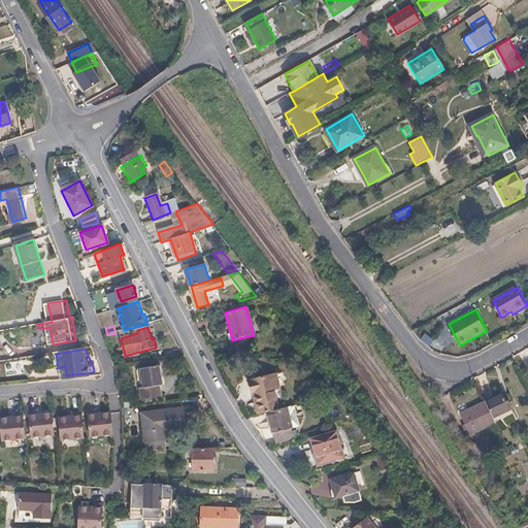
[(23,359),(4,360),(5,374),(23,374),(23,359)]
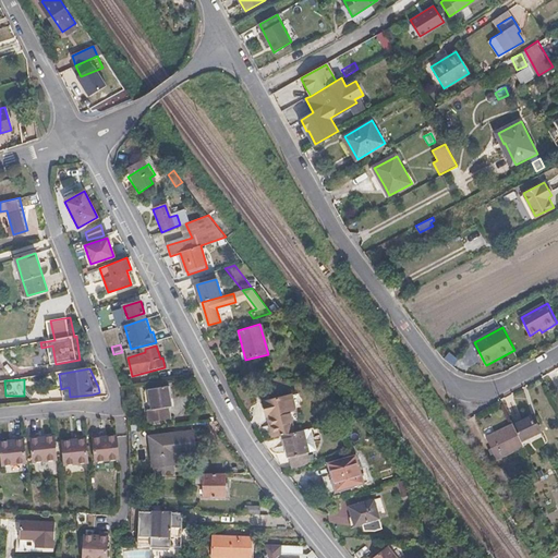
[(150,422),(172,419),(172,415),(170,401),(172,400),(170,387),(150,390),(154,409),(149,410),(150,422)]
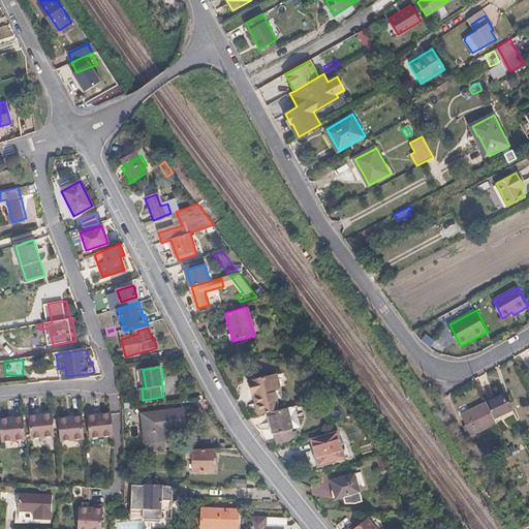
[(269,412),(272,425),(273,429),(276,446),(301,436),(296,407),(288,408),(284,387),(290,386),(288,374),(254,380),(261,414),(269,412)]
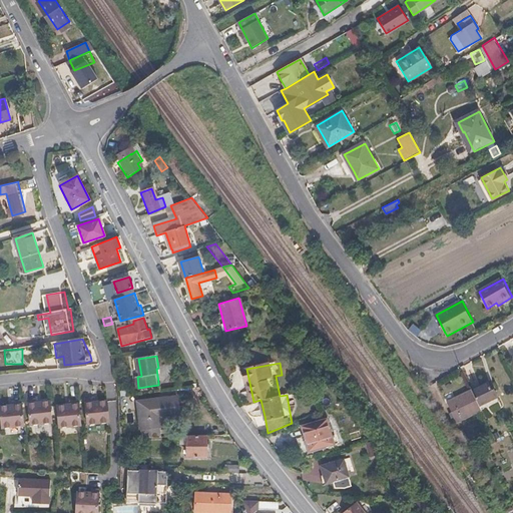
[(497,397),(490,382),(472,390),(479,405),(497,397)]
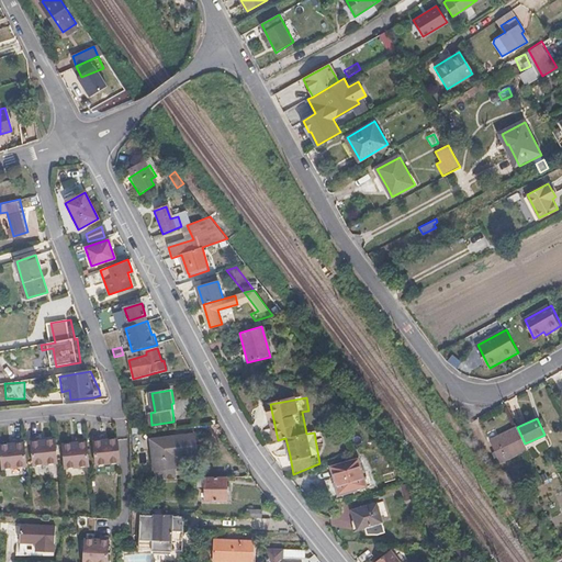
[(525,444),(517,427),(491,440),(501,462),(527,449),(525,444)]
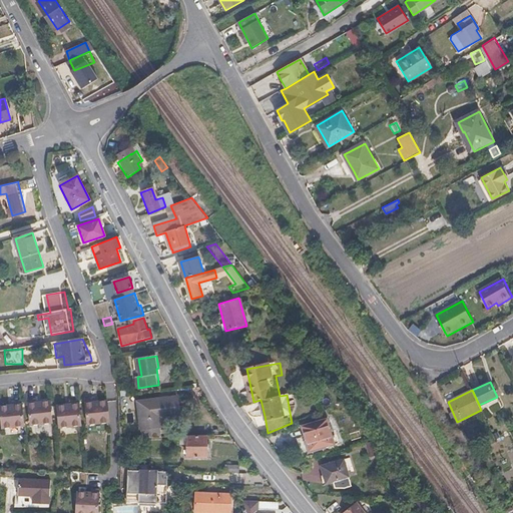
[(122,397),(122,401),(122,405),(136,403),(135,395),(122,397)]
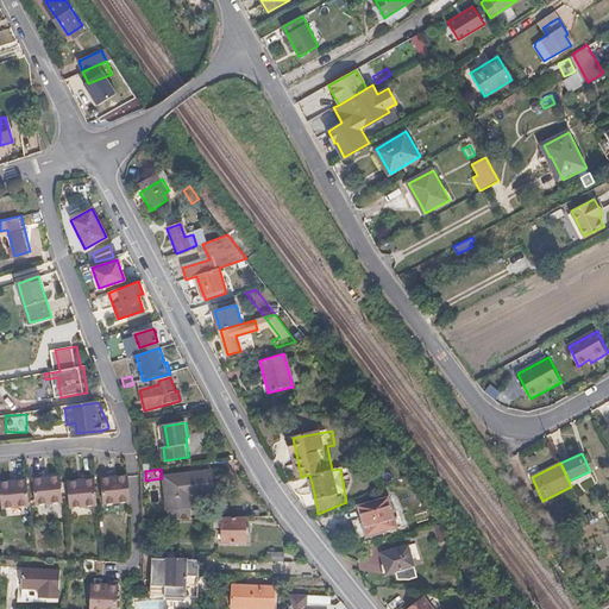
[(58,500),(55,475),(38,477),(37,472),(27,475),(32,506),(58,500)]
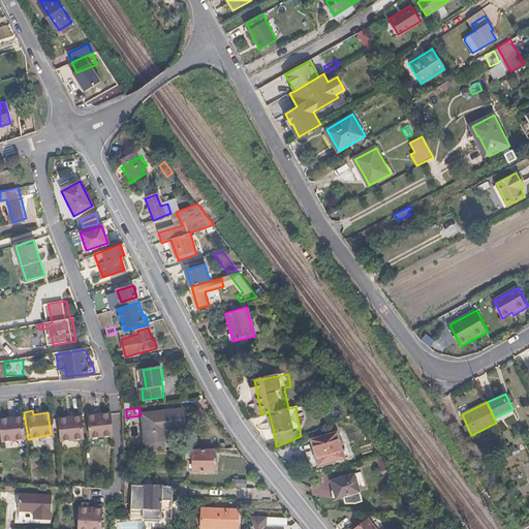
[(0,439),(22,437),(19,411),(9,412),(10,415),(0,416),(0,439)]
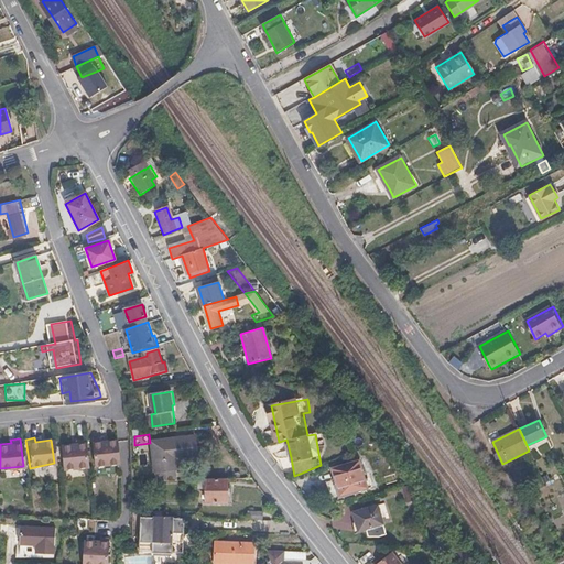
[(87,466),(82,438),(73,440),(74,443),(57,446),(62,470),(87,466)]
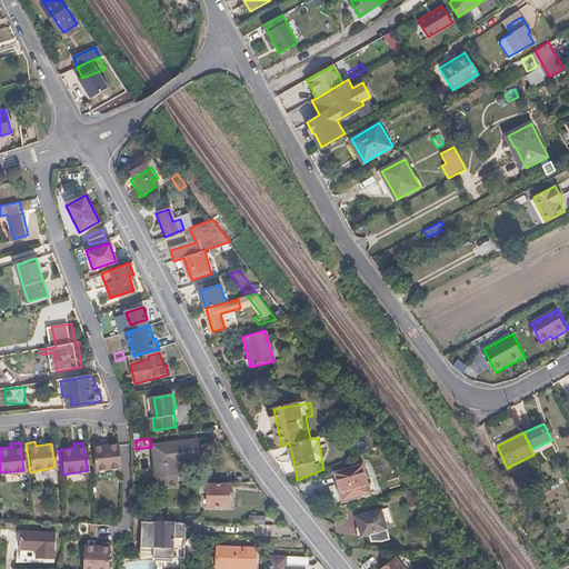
[(200,461),(199,442),(182,443),(182,442),(155,446),(158,476),(182,473),(181,463),(200,461)]
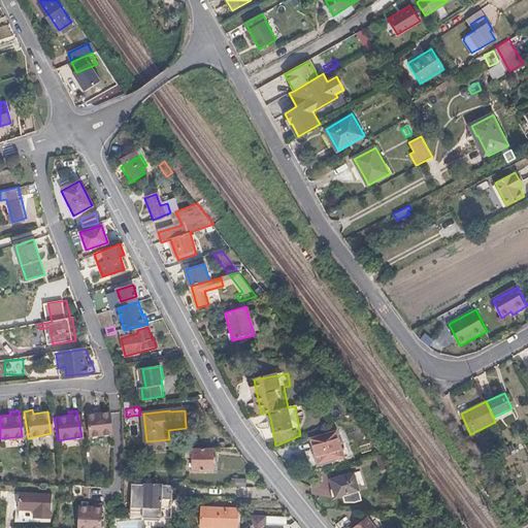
[(108,434),(104,411),(90,415),(89,411),(80,413),(86,438),(108,434)]
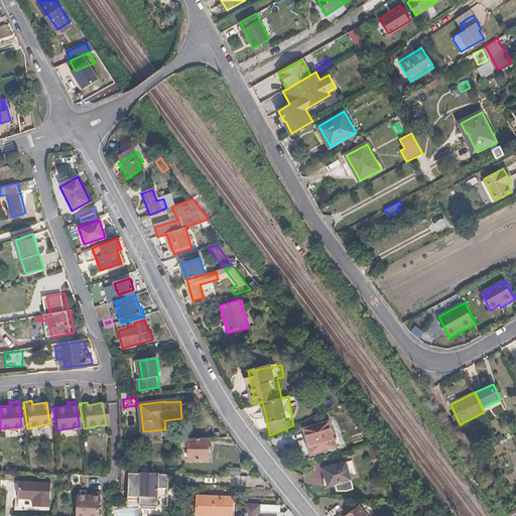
[(337,447),(330,423),(303,429),(307,445),(309,445),(311,454),(337,447)]
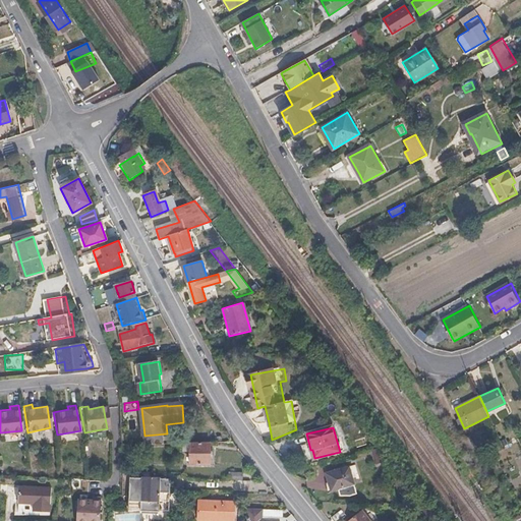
[(50,430),(40,431),(41,440),(51,439),(50,430)]
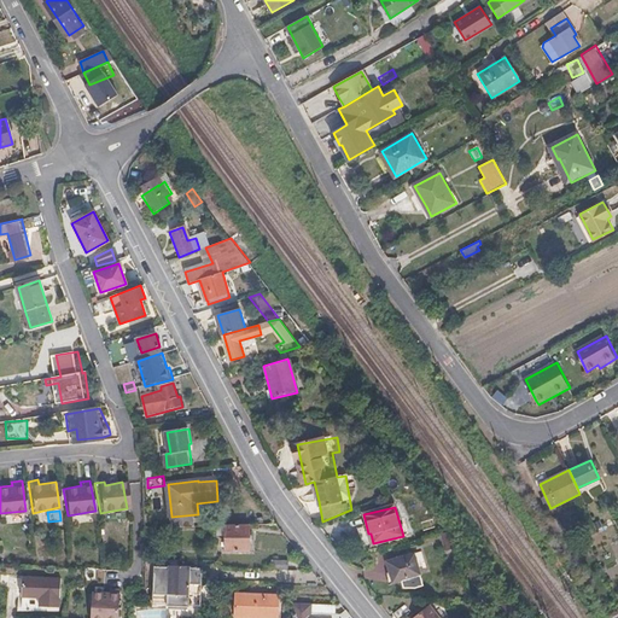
[(563,534),(557,519),(549,523),(557,536),(563,534)]
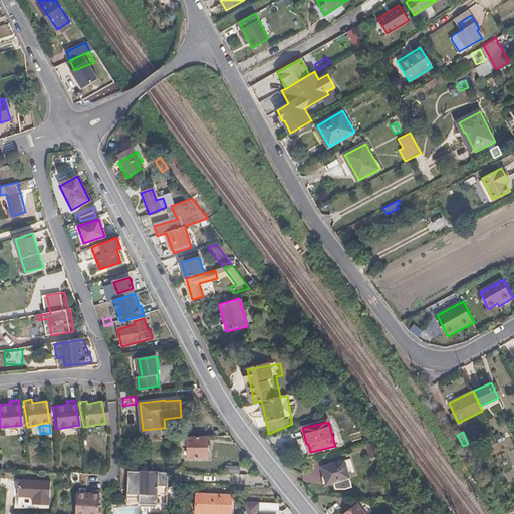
[(207,459),(207,437),(183,437),(183,445),(188,445),(187,459),(207,459)]
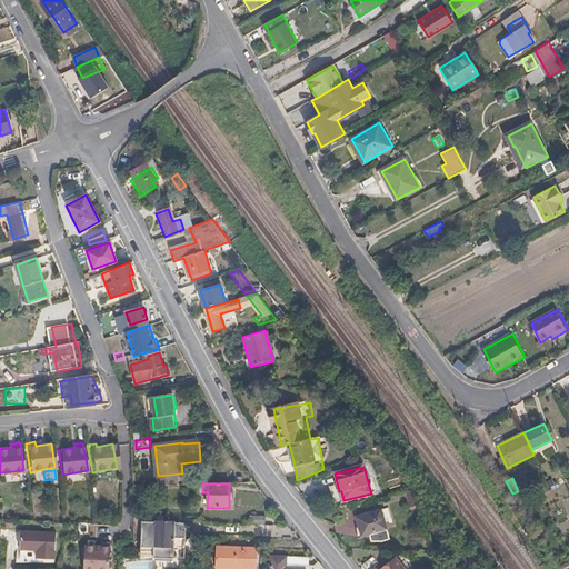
[(409,508),(422,505),(418,488),(417,487),(403,490),(409,508)]
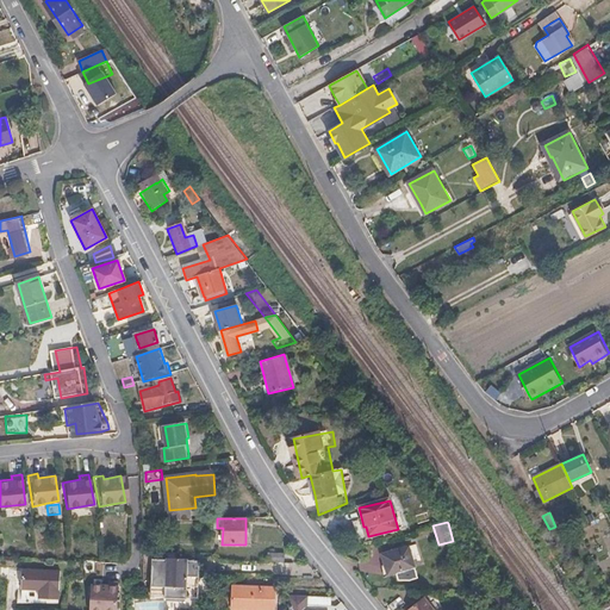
[(419,578),(409,546),(381,554),(388,574),(397,573),(399,580),(411,580),(419,578)]
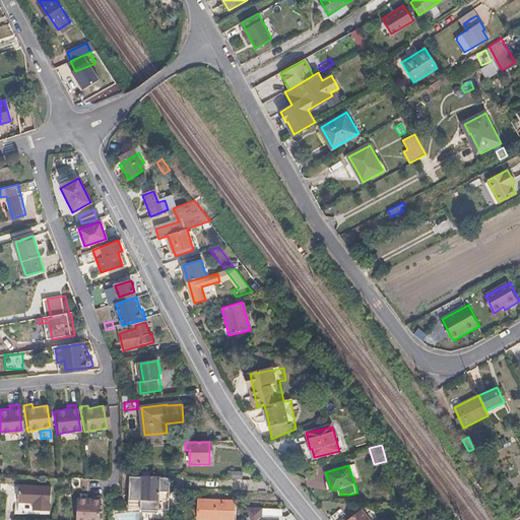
[(169,499),(170,477),(160,477),(160,476),(142,475),(142,476),(130,475),(129,499),(141,500),(141,508),(158,509),(159,498),(169,499)]
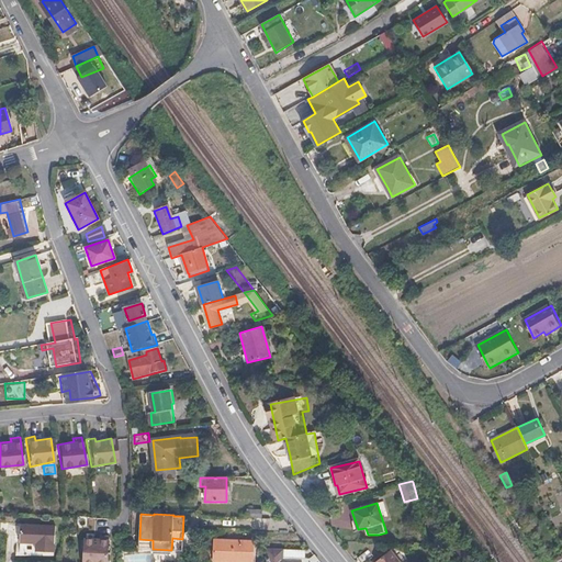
[(57,552),(56,532),(56,527),(22,528),(23,547),(38,546),(40,553),(57,552)]
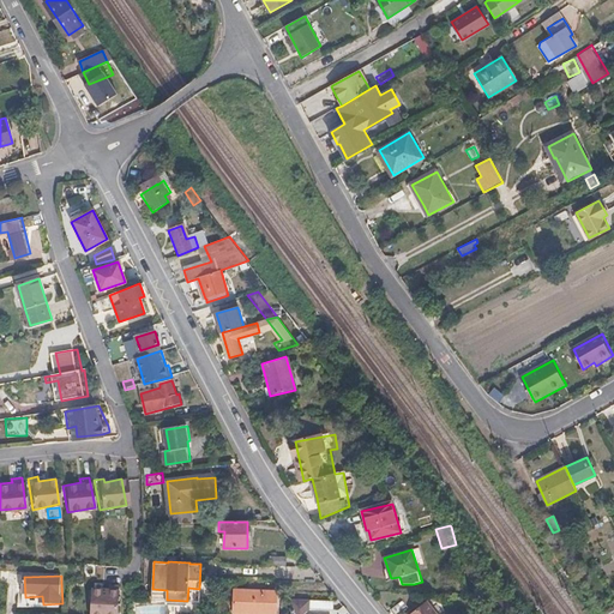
[(115,613),(118,588),(108,587),(107,591),(90,590),(89,613),(115,613)]
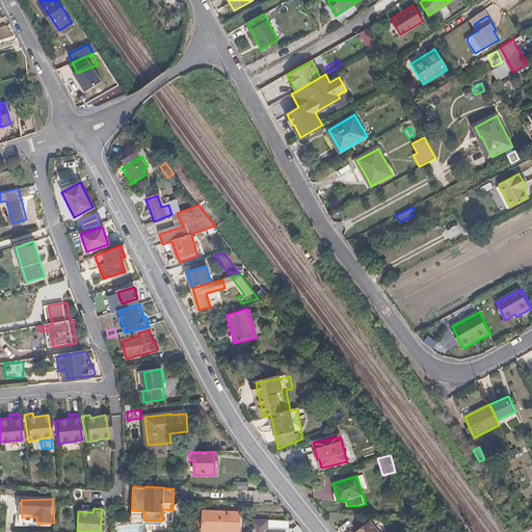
[(202,531),(237,531),(239,513),(203,511),(202,531)]
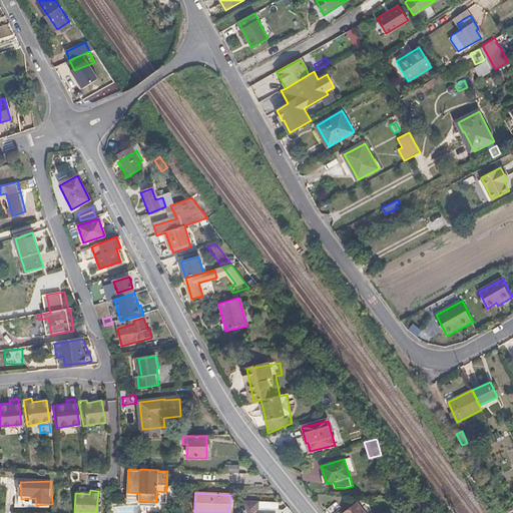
[(270,512),(271,503),(255,502),(243,502),(242,512),(270,512)]
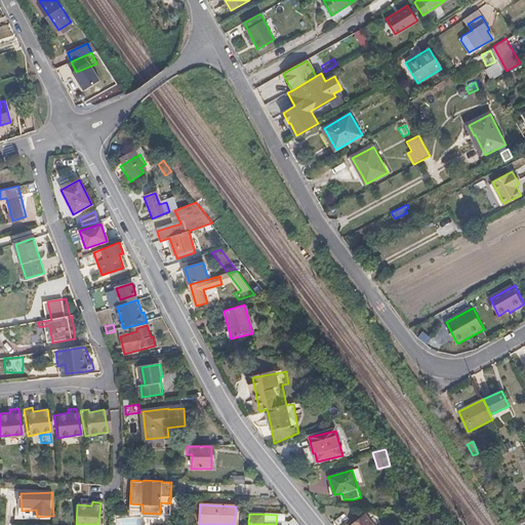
[(373,524),(365,514),(350,524),(373,524)]
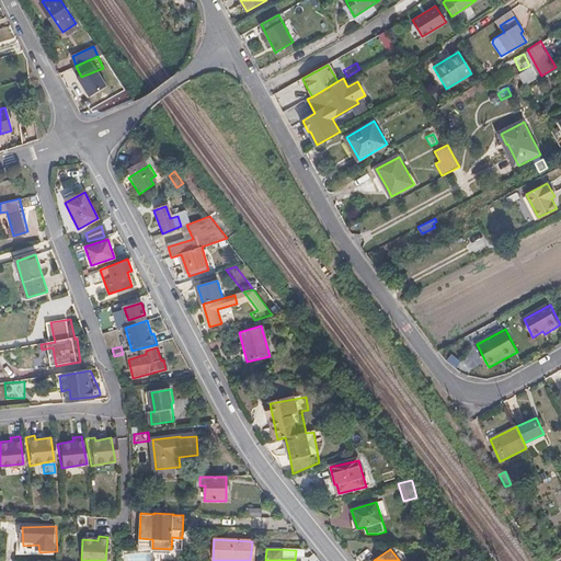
[(366,560),(371,558),(366,551),(356,558),(358,560),(366,560)]
